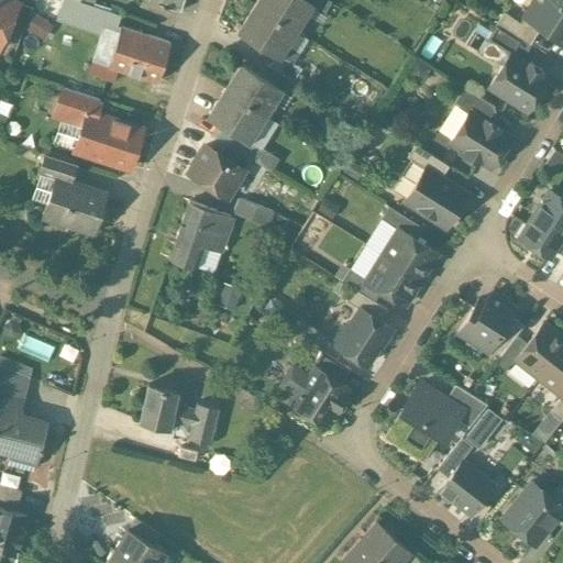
[(0,0),(0,37),(1,37),(12,13),(8,11),(11,6),(10,3),(9,2),(8,1),(6,0),(0,0)]
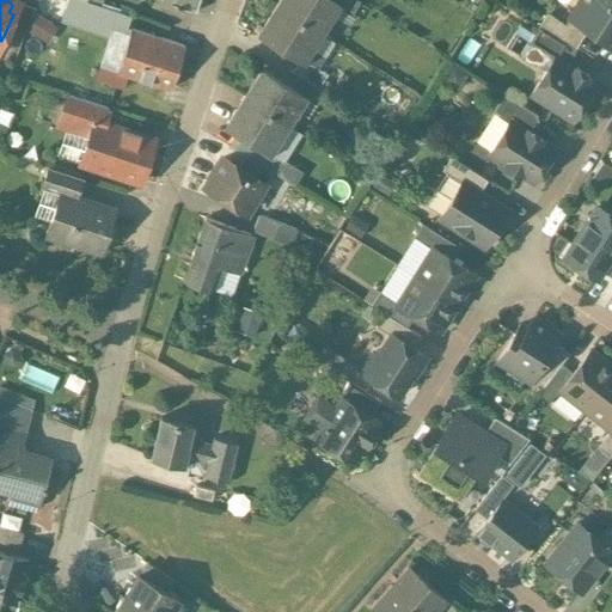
[(126,32),(65,12),(68,0),(47,0),(43,14),(109,36),(95,79),(123,89),(128,75),(117,72),(132,29),(135,18),(130,17),(126,32)]
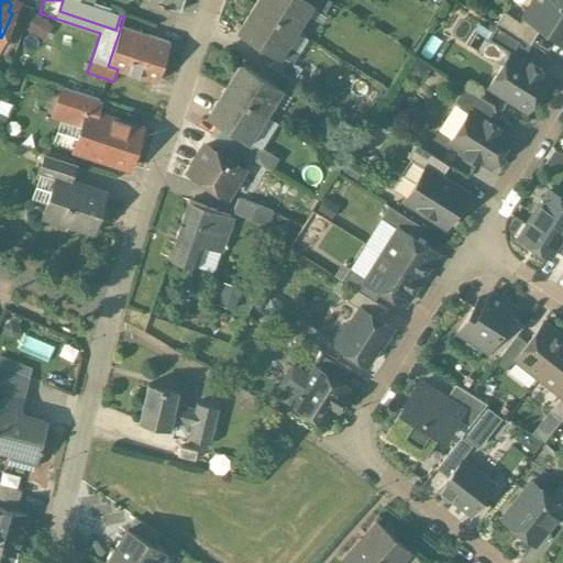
[(120,15),(75,0),(63,0),(59,11),(116,30),(120,15)]
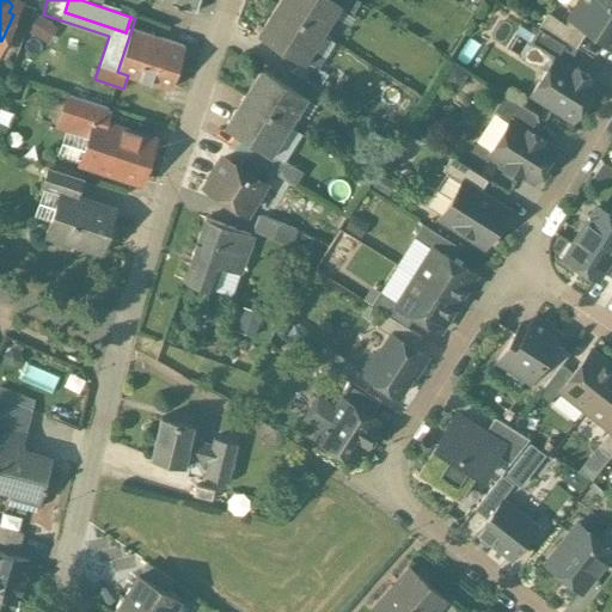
[(171,0),(171,5),(177,6),(176,8),(179,10),(181,7),(195,12),(196,10),(195,10),(199,0),(171,0)]
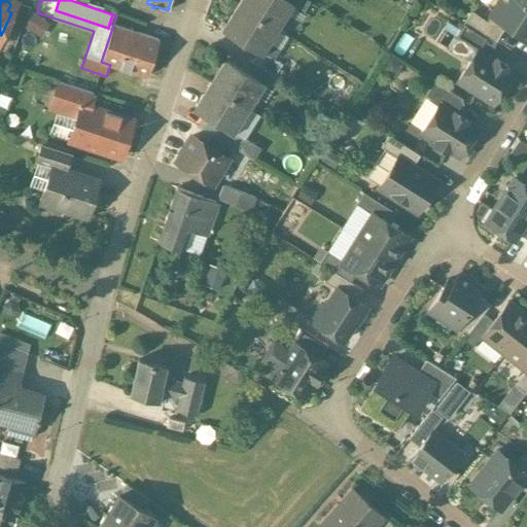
[(287,0),(239,0),(237,3),(277,29),(293,4),(287,0)]
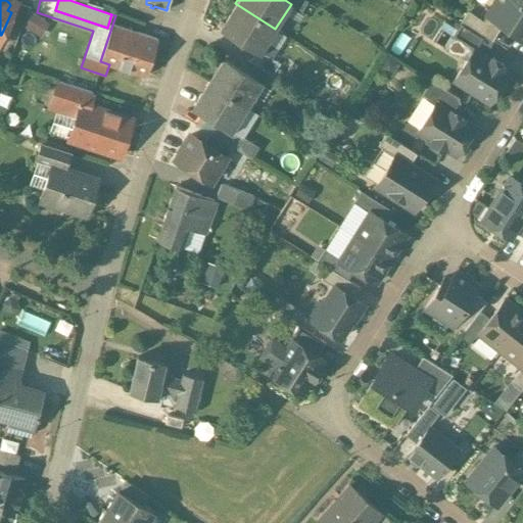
[(308,2),(305,0),(285,0),(291,4),(302,11),(308,2)]
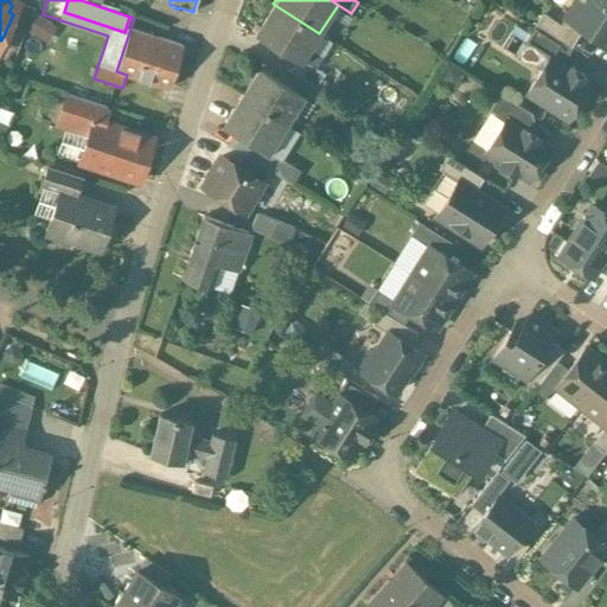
[(606,4),(601,0),(575,0),(564,17),(583,29),(606,43),(606,4)]
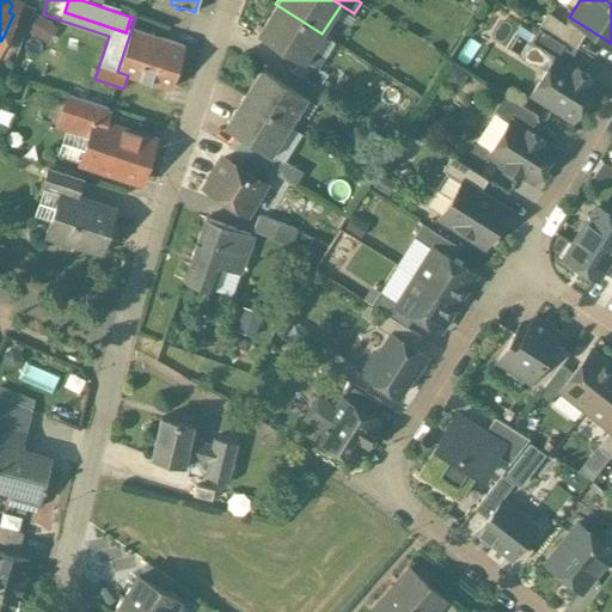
[(322,34),(275,4),(255,35),(300,65),(301,65),(305,60),(322,34)]
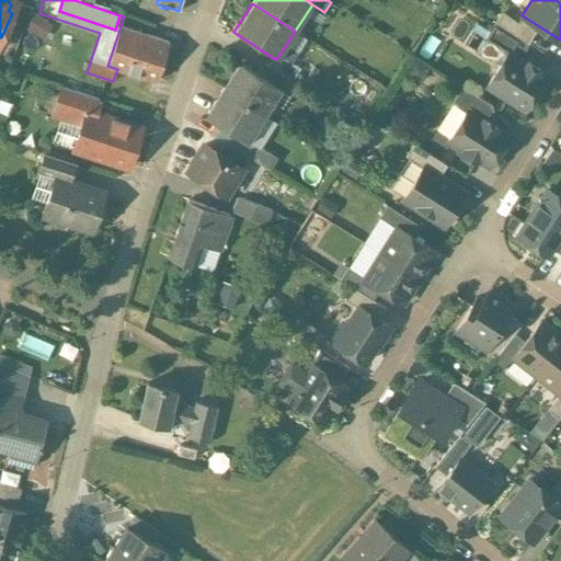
[(34,11),(25,27),(43,38),(53,22),(34,11)]
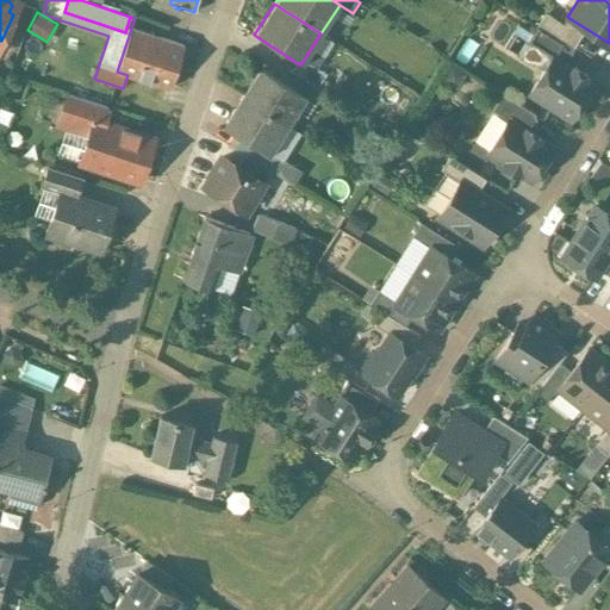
[(586,29),(567,17),(564,23),(546,12),(537,25),(565,43),(573,49),(586,29)]
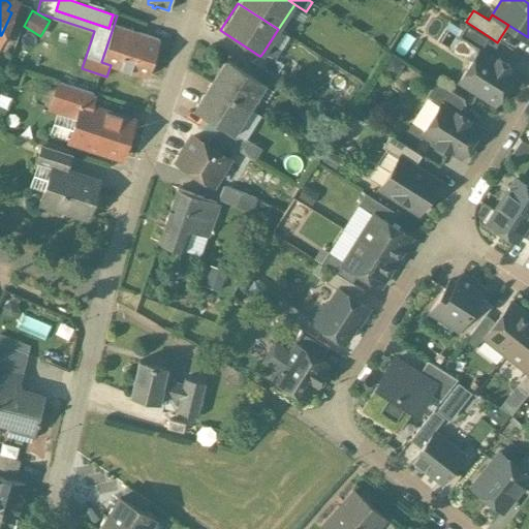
[(490,37),(466,22),(457,35),(478,50),(479,49),(483,51),(490,37)]
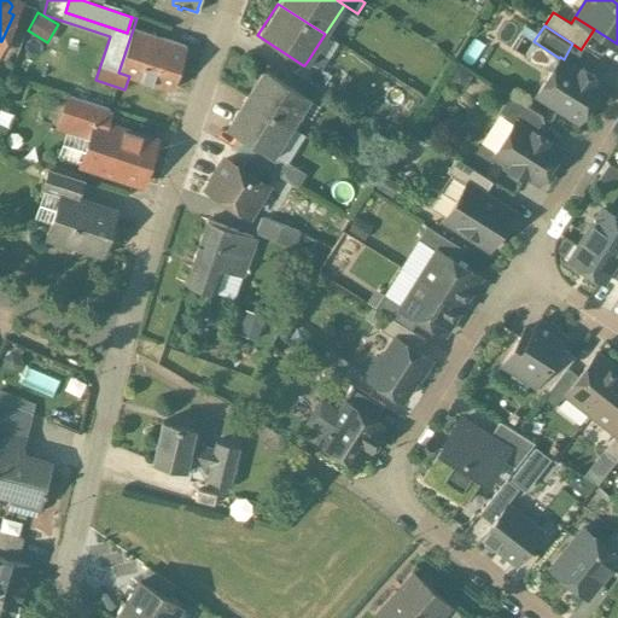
[(186,46),(133,29),(118,73),(129,76),(172,91),(173,88),(173,87),(185,48),(186,48),(186,46)]
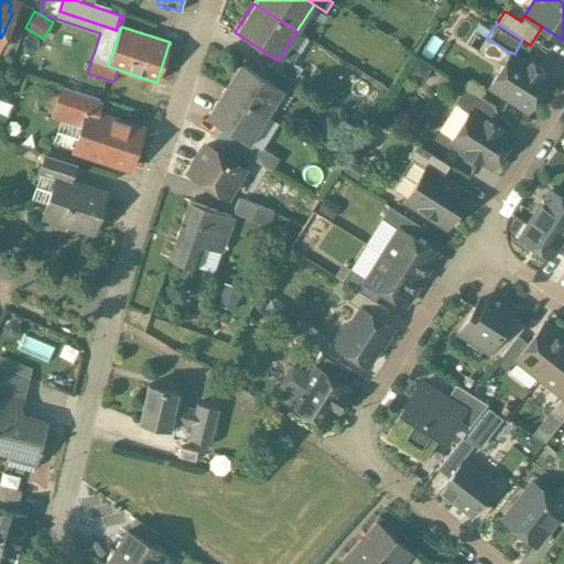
[(514,54),(511,52),(510,53),(489,86),(527,110),(549,76),(541,71),(543,68),(531,61),(529,63),(514,54)]
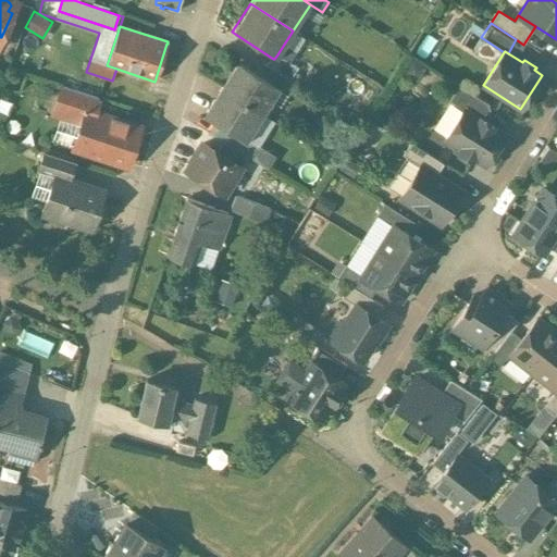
[(298,67),(277,54),(274,59),(273,59),(269,65),(272,67),(289,79),(298,67)]
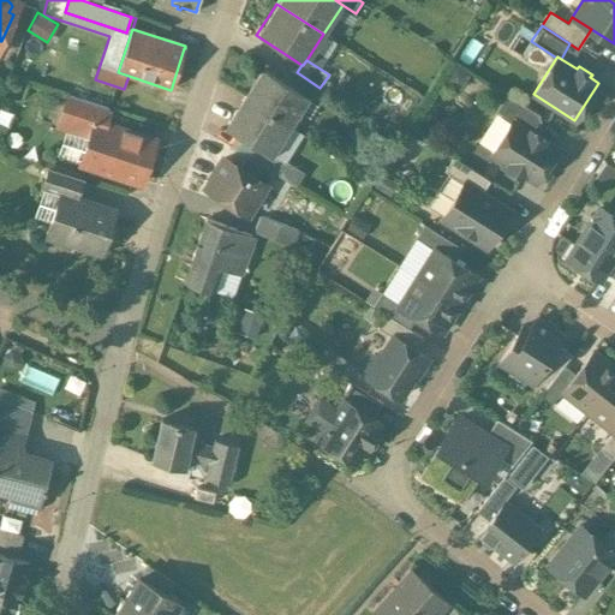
[(292,88),(264,70),(246,97),(286,123),(303,96),(304,95),(292,88)]
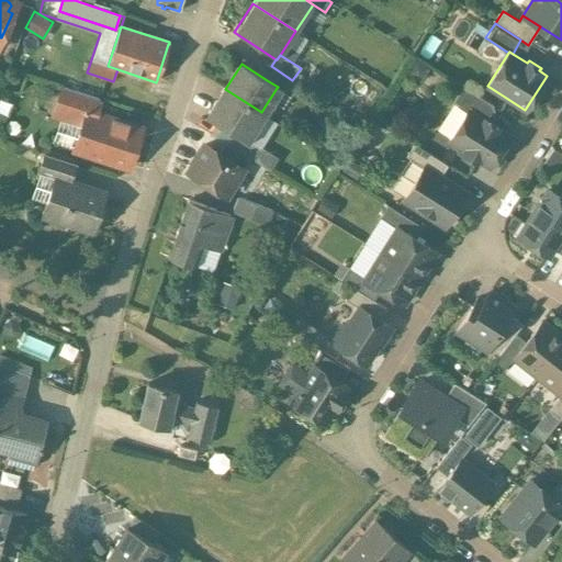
[(292,80),(274,68),(267,80),(278,87),(277,88),(290,97),(299,83),(292,80)]
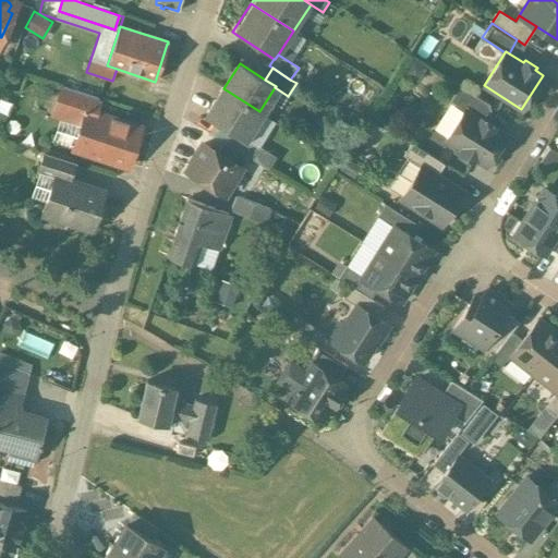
[(100,99),(59,86),(49,116),(81,126),(86,109),(97,112),(100,99)]
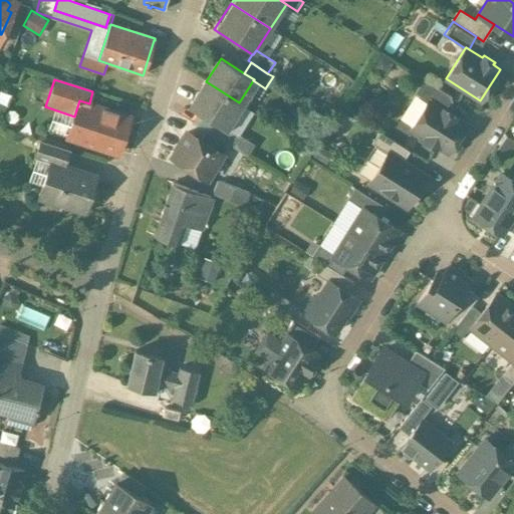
[(239,102),(206,81),(191,105),(215,119),(224,125),(239,102)]
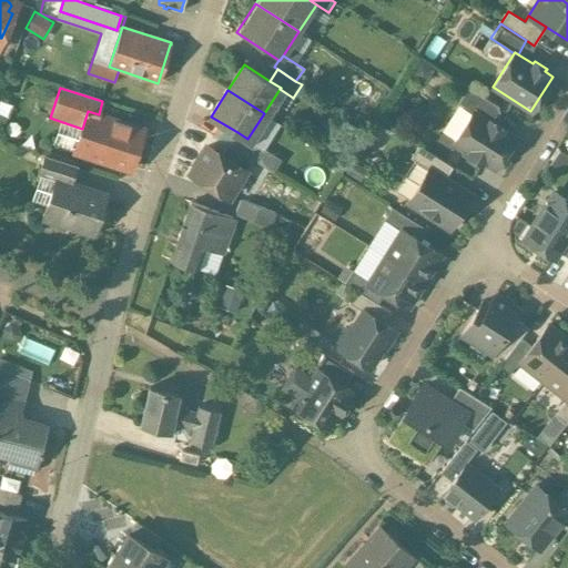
[(99,114),(88,111),(82,129),(74,151),(130,169),(130,166),(142,131),(143,129),(99,114)]
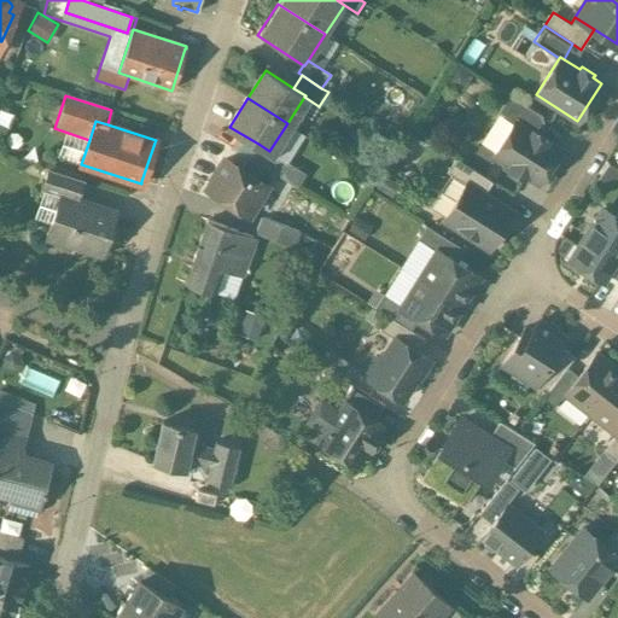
[(531,132),(514,121),(494,153),(511,164),(508,168),(523,178),(525,174),(538,182),(559,150),(546,141),(547,139),(532,129),(531,132)]
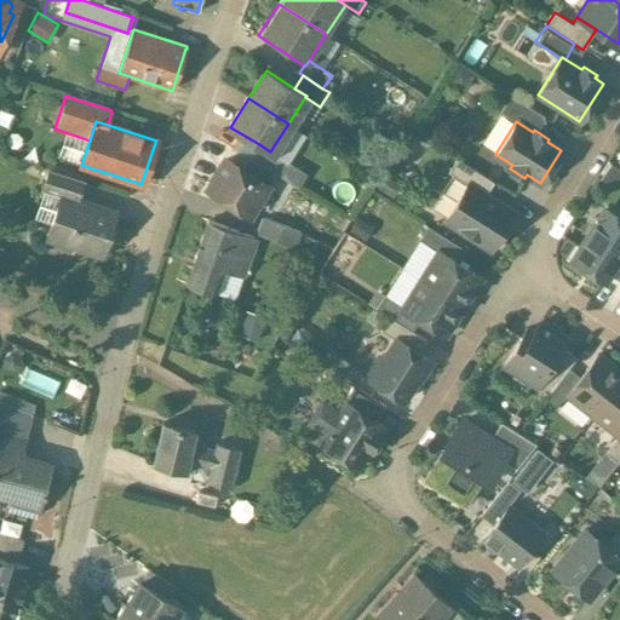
[(306,174),(270,151),(259,144),(251,158),(275,173),(298,187),(306,174)]
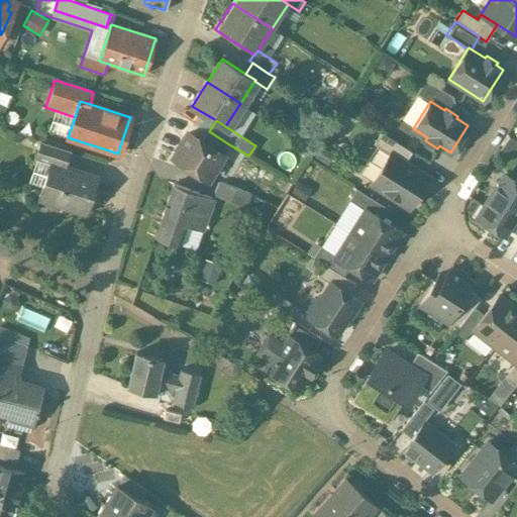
[(209,131),(208,130),(201,140),(223,154),(229,144),(209,131)]
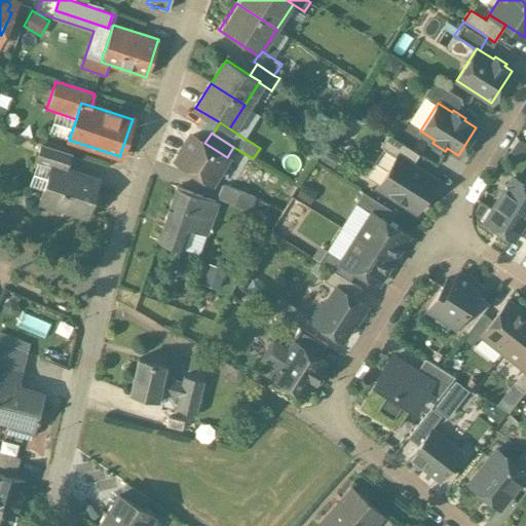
[(419,154),(387,135),(380,146),(397,156),(398,155),(412,164),(419,154)]
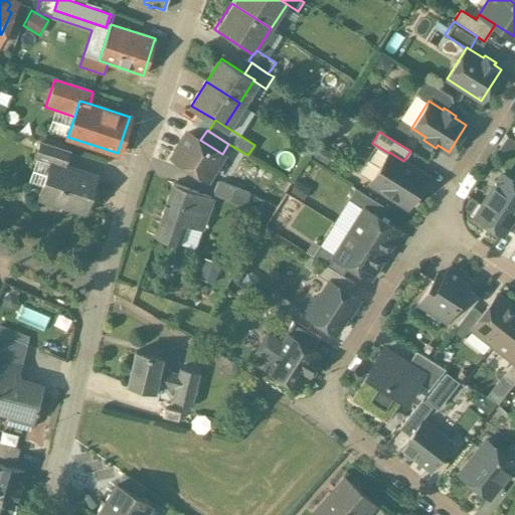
[(200,140),(188,133),(173,156),(207,178),(222,154),(200,140)]
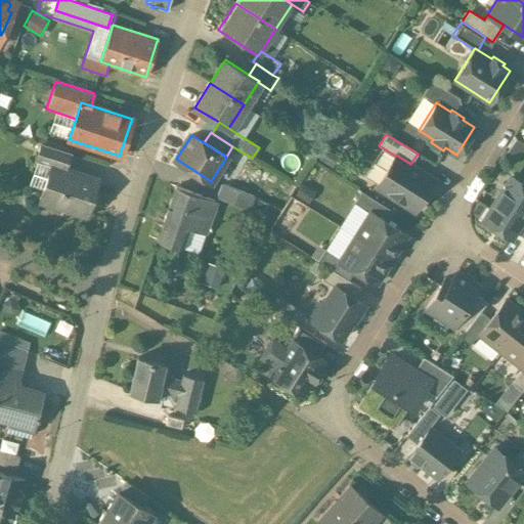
[(71,153),(41,142),(36,160),(51,165),(51,164),(64,168),(71,153)]
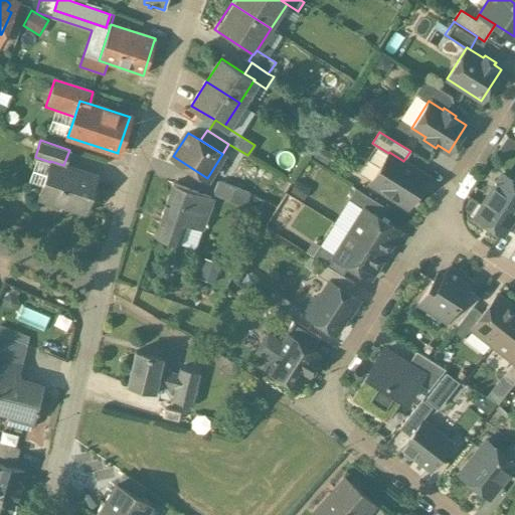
[(403,161),(389,152),(388,153),(369,182),(407,206),(426,176),(403,161)]
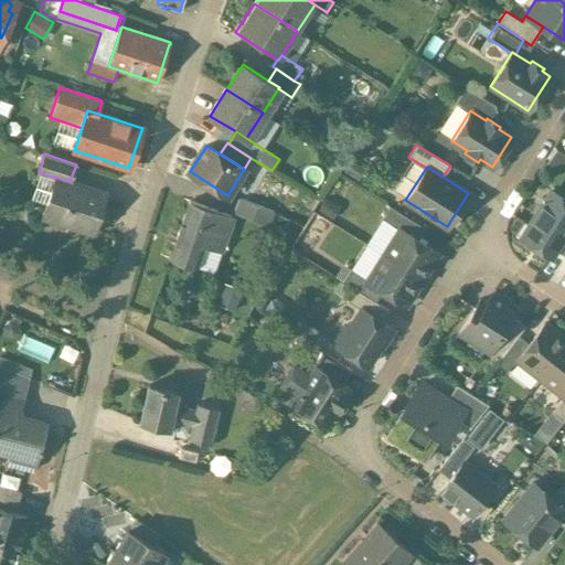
[(70,181),(55,177),(55,178),(42,216),(94,233),(107,193),(70,181)]
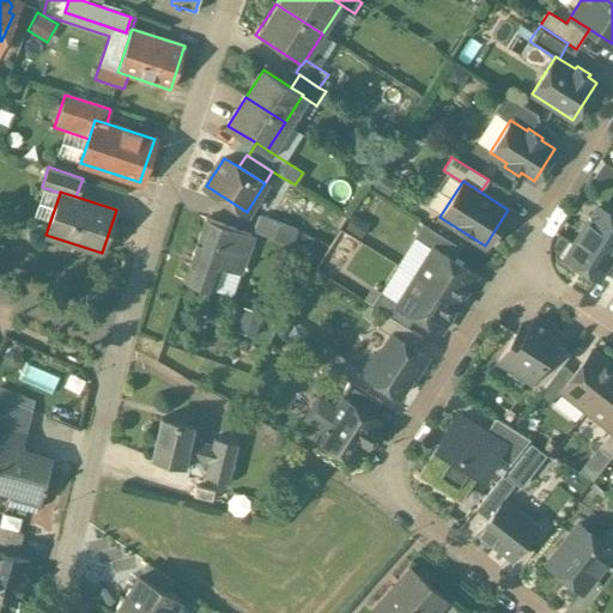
[(297,229),(261,214),(254,231),(290,244),(297,229)]
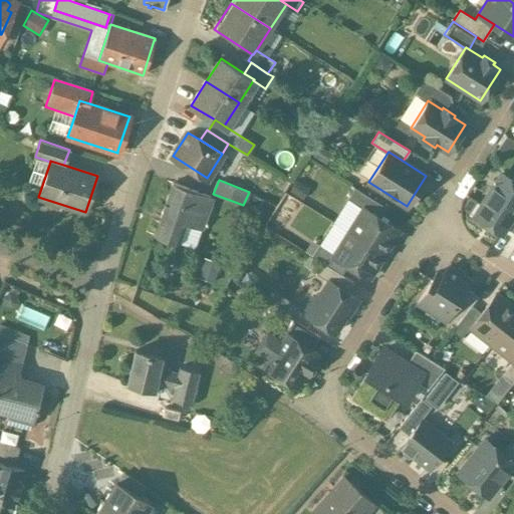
[(173,183),(153,235),(178,245),(186,223),(197,192),(173,183)]
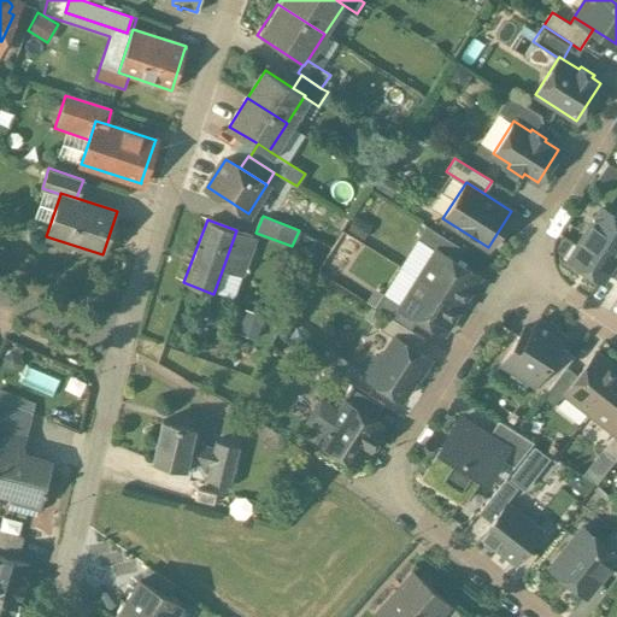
[(616,238),(592,222),(569,259),(601,280),(606,272),(616,254),(616,238)]
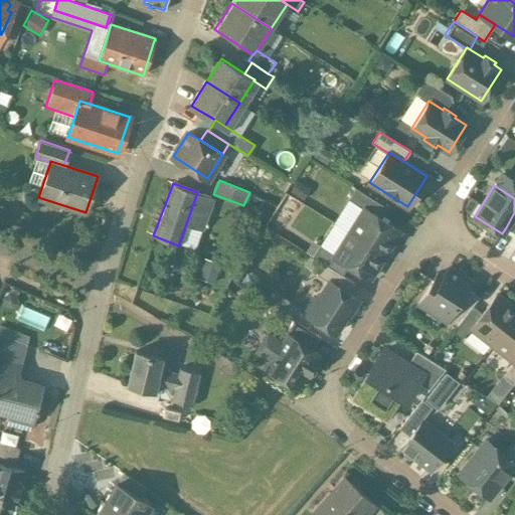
[(385,207),(355,188),(348,199),(364,209),(364,208),(379,217),(385,207)]
